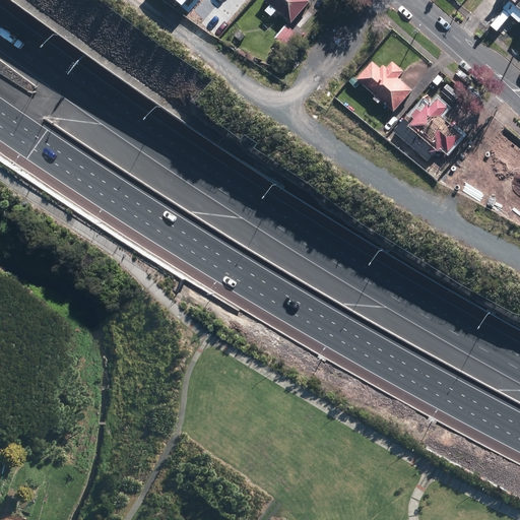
[(262,0),(270,6),(266,10),(273,16),(277,12),(293,24),(312,1),(310,0),(262,0)]
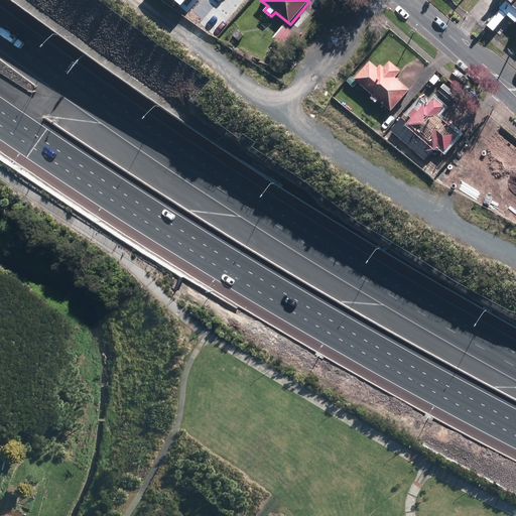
[(515,10),(510,5),(506,2),(499,9),(501,9),(500,11),(488,26),(494,31),(507,15),(511,19),(515,23),(515,22),(515,10)]
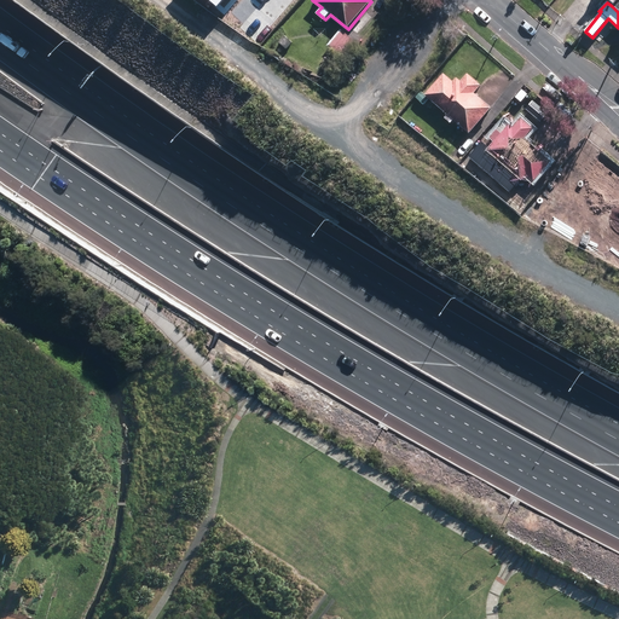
[(351,38),(342,29),(328,45),(336,53),(351,38)]
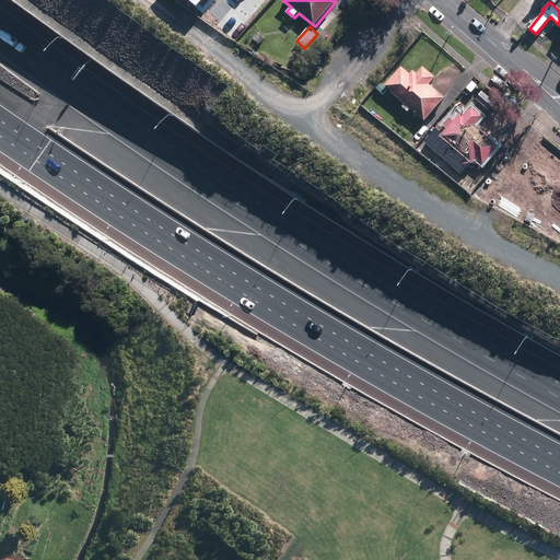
[(401,65),(384,85),(424,120),(444,96),(431,84),(436,78),(423,66),(417,73),(413,70),(411,73),(401,65)]
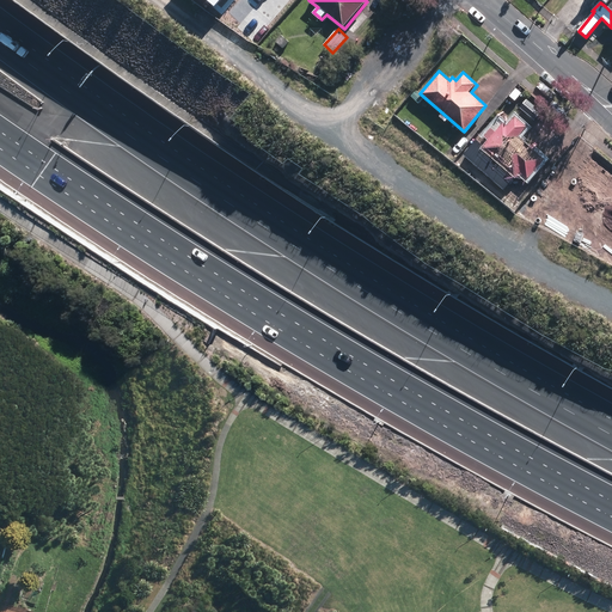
[(489,139),(482,147),(515,177),(520,171),(527,178),(545,158),(520,136),(527,128),(515,117),(507,127),(503,123),(496,132),(491,128),(485,135),(489,139)]
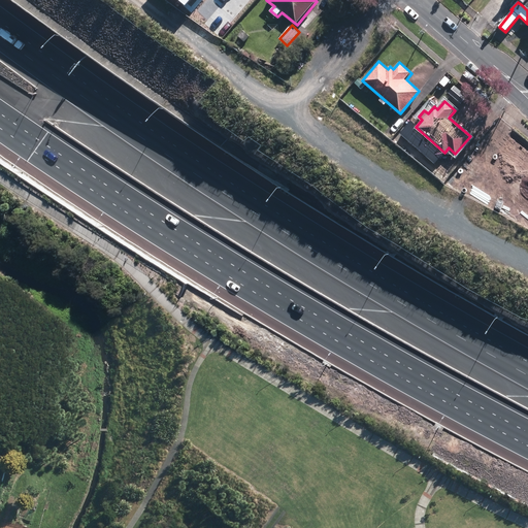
[(527,164),(497,150),(481,184),(527,207),(527,164)]
